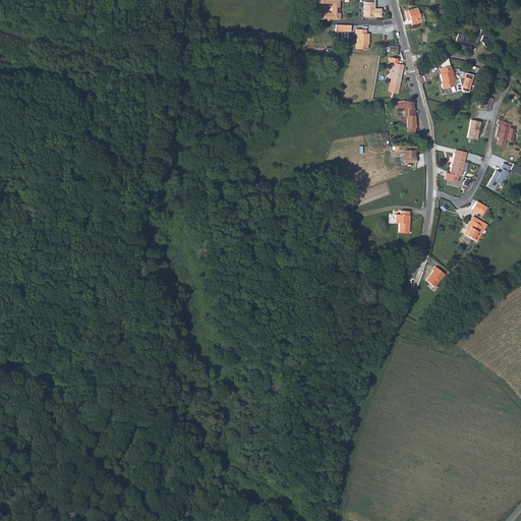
[(319,19),(340,20),(340,15),(339,14),(340,4),(320,2),(319,19)]
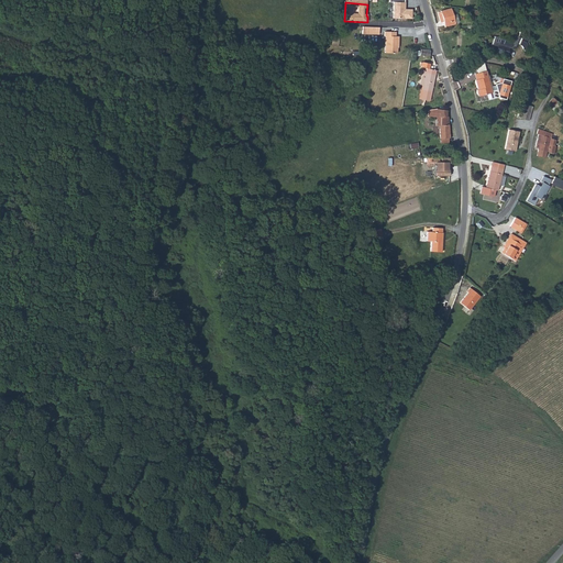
[(406,3),(395,2),(394,17),(411,18),(412,10),(405,10),(406,3)]
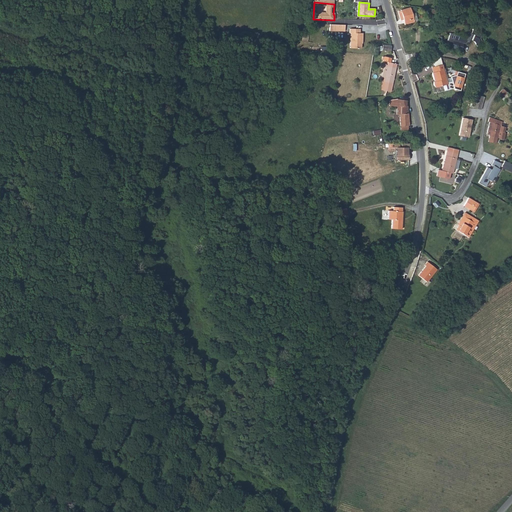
[(403,13),(405,17),(407,25),(407,28),(417,25),(416,24),(414,17),(413,11),(403,13)]
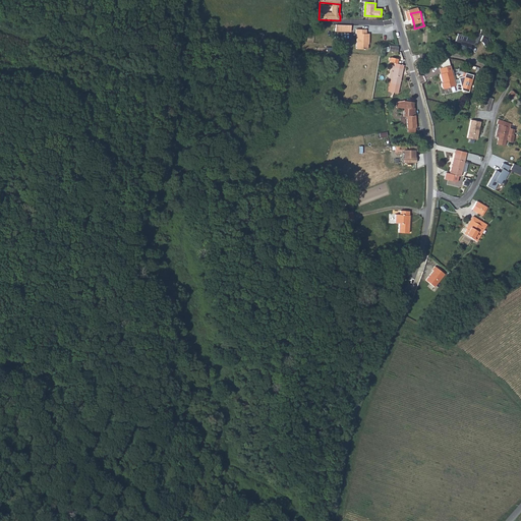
[(351,25),(336,24),(335,32),(350,33),(351,25)]
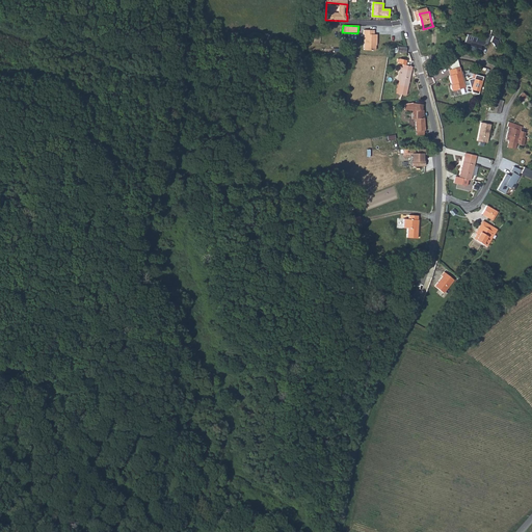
[(364,33),(365,33),(364,48),(376,50),(376,43),(377,43),(377,33),(374,33),(374,30),(364,29),(364,33)]
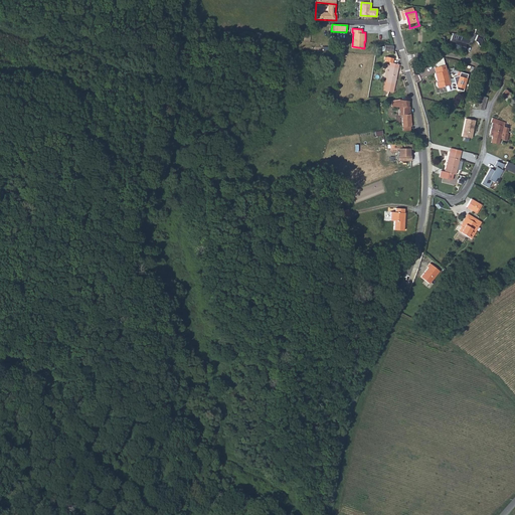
[(474,32),(485,39),(488,34),(482,29),(479,34),(475,31),(474,32)]
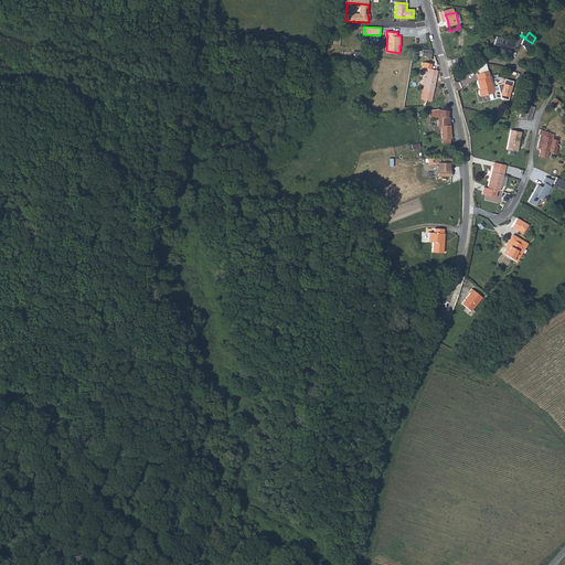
[(520,35),(516,42),(516,44),(511,43),(511,42),(499,40),(498,49),(501,50),(501,52),(512,55),(514,49),(519,45),(521,46),(522,44),(529,48),(532,43),(520,35)]
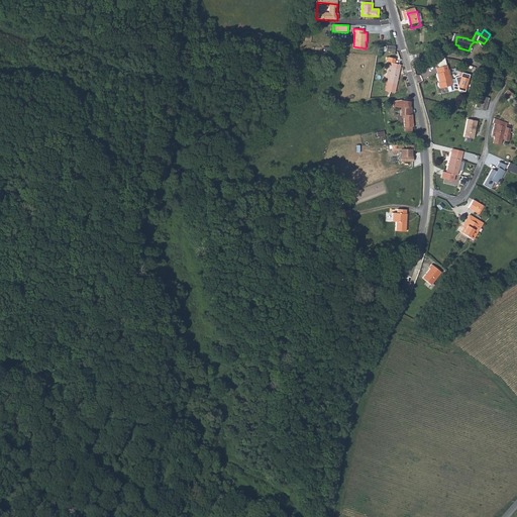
[(388,95),(396,97),(405,68),(398,67),(399,62),(393,60),(391,65),(396,66),(395,71),(391,84),(388,95)]
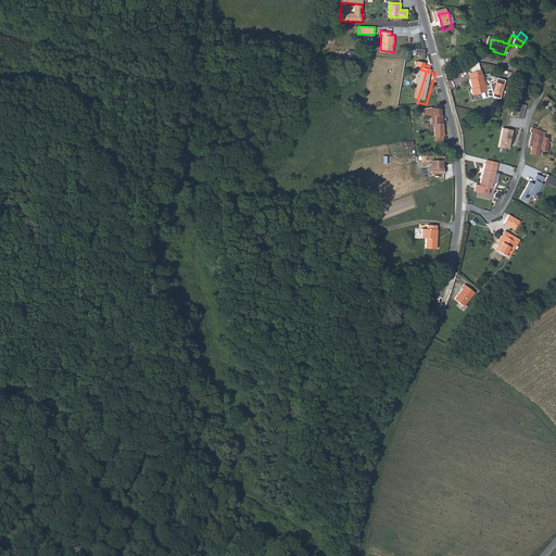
[(470,75),(472,80),(470,81),(474,90),(471,90),(474,97),(482,93),(484,99),(494,96),(495,98),(501,99),(505,80),(496,78),(495,83),(493,84),(490,84),(491,85),(485,87),(480,72),(470,75)]
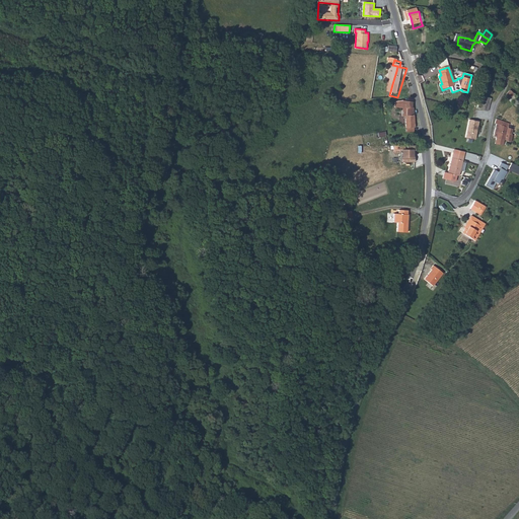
[(504,95),(509,99),(514,92),(510,88),(504,95)]
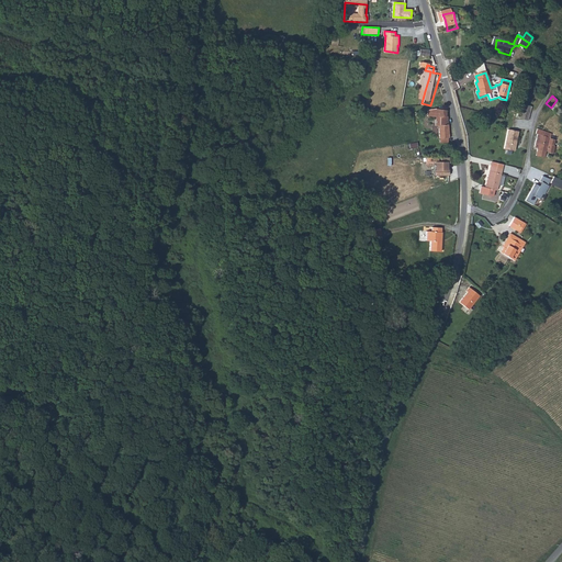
[(519,119),(528,121),(531,105),(523,104),(521,109),(519,119)]
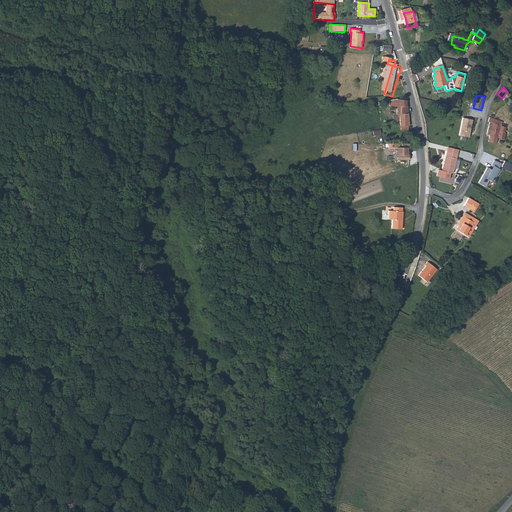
[(392,100),(392,106),(399,107),(398,115),(401,116),(401,127),(409,127),(409,108),(407,108),(407,101),(400,99),(392,100)]
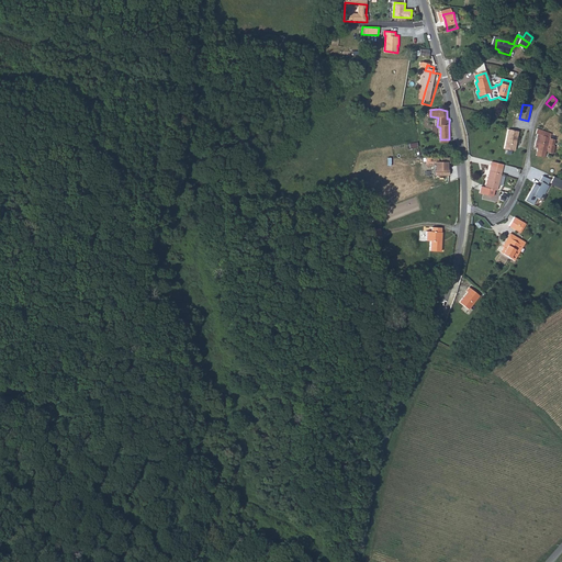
[(540,130),(538,133),(536,147),(538,147),(538,148),(539,149),(537,155),(546,157),(547,150),(555,153),(557,144),(554,144),(555,136),(551,135),(551,133),(543,131),(543,128),(540,127),(540,130)]
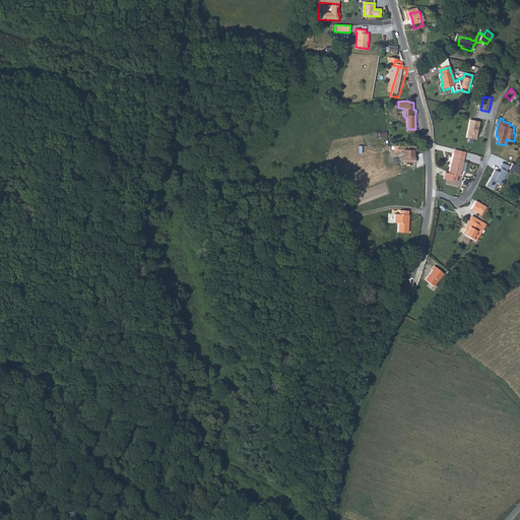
[(480,122),(469,119),(465,137),(477,139),(480,122)]
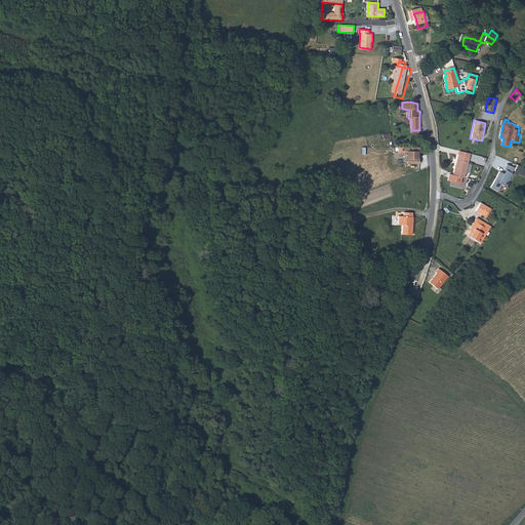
[(419,151),(407,151),(407,165),(420,164),(419,151)]
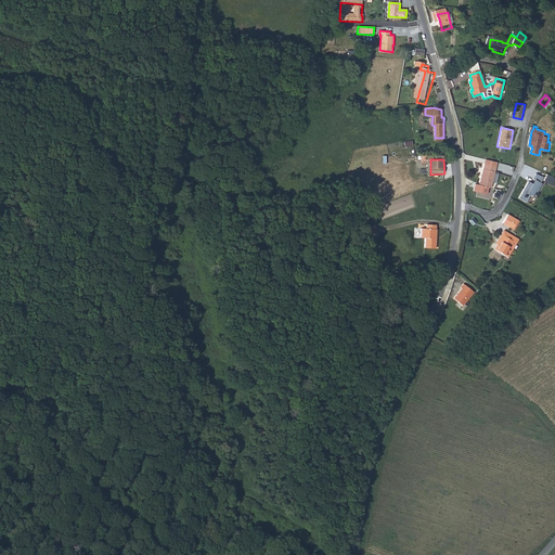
[(486,160),(485,165),(479,185),(476,184),(474,191),(477,192),(476,197),(490,199),(498,163),(486,160)]
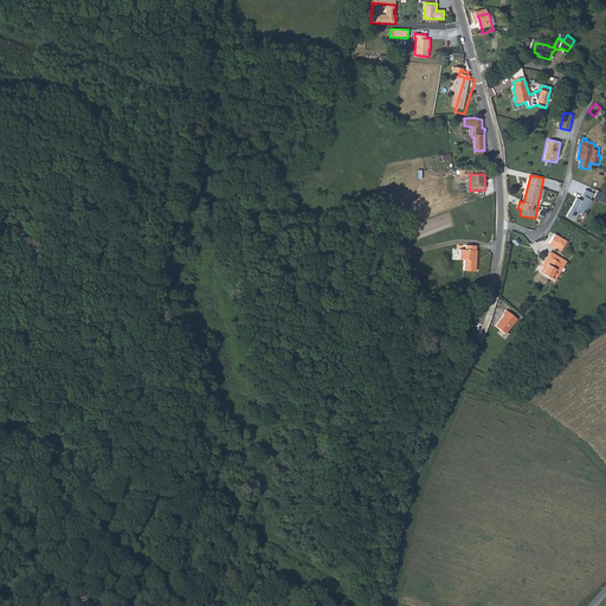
[(581,199),(577,197),(567,216),(575,220),(579,213),(585,216),(593,199),(591,198),(593,192),(586,188),(581,199)]
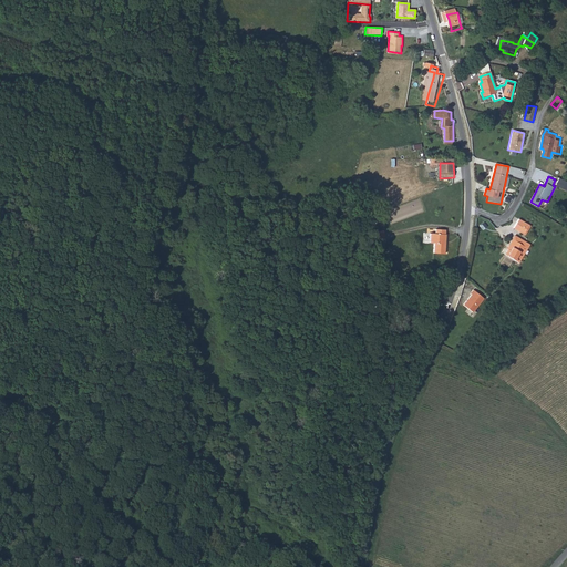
[(555,185),(566,189),(566,179),(559,176),(555,185)]
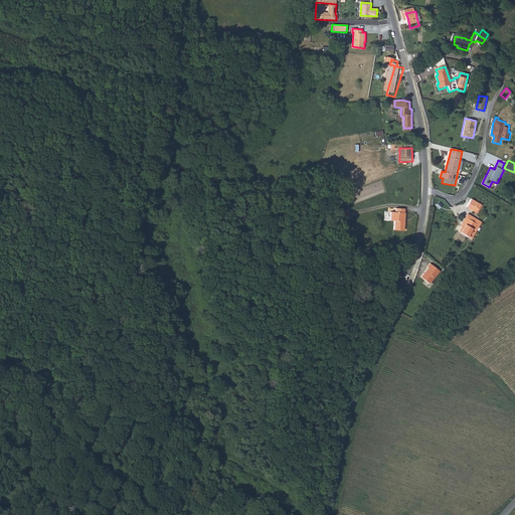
[(467,207),(478,212),(482,204),(471,199),(467,207)]
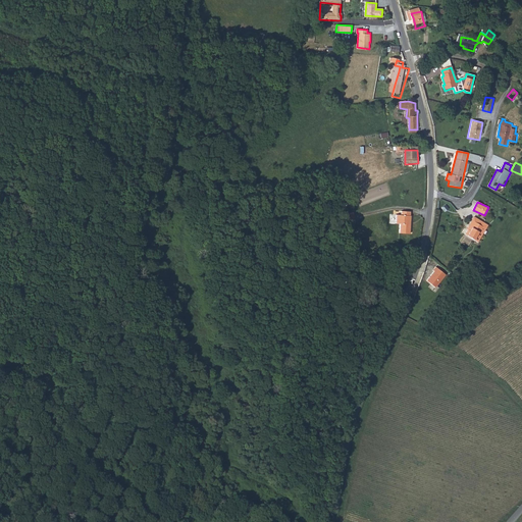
[(396,224),(401,224),(400,233),(409,233),(410,211),(402,211),(401,216),(397,215),(396,224)]
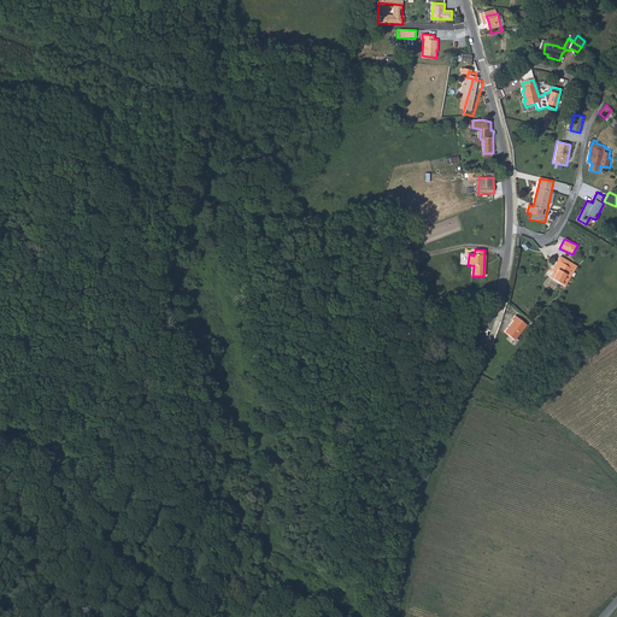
[(577,266),(562,257),(552,270),(553,271),(551,277),(565,287),(577,266)]
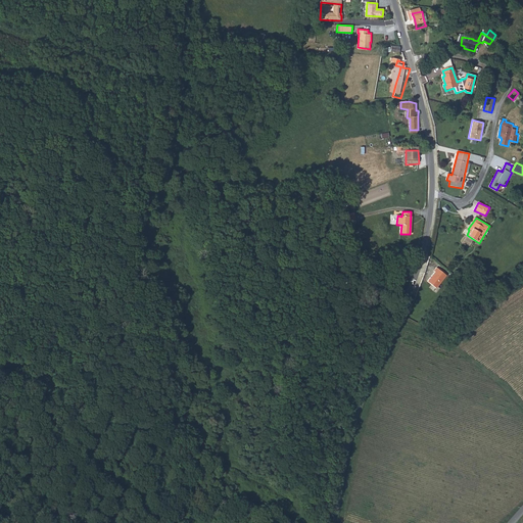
[(446,276),(436,267),(433,271),(434,272),(427,281),(437,288),(446,276)]
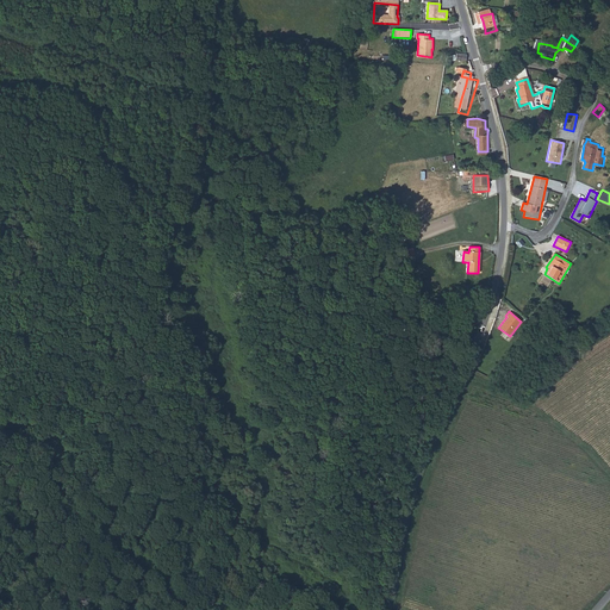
All buildings are outlined.
